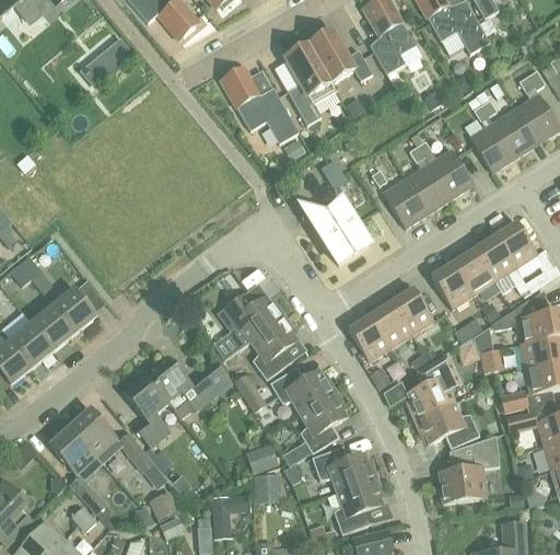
[(0,0),(0,18),(22,0),(32,0),(50,0),(56,6),(62,0),(0,0)]
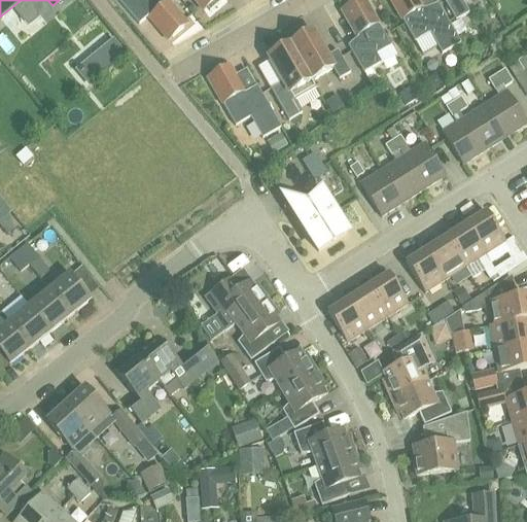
[(183,24),(186,21),(169,0),(120,0),(139,21),(148,12),(168,36),(172,33),(172,34),(183,24)]
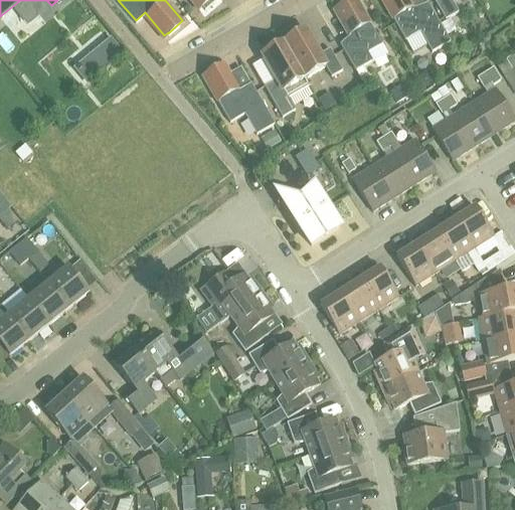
[(373,56),(368,48),(381,41),(376,31),(358,0),(336,0),(338,4),(334,7),(349,33),(341,39),(339,40),(355,67),(373,56)]
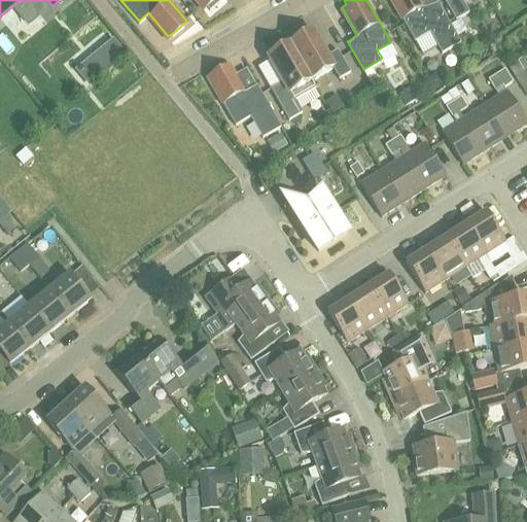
[(392,0),(415,38),(429,29),(442,50),(460,39),(438,0),(435,0),(424,4),(421,0),(392,0)]
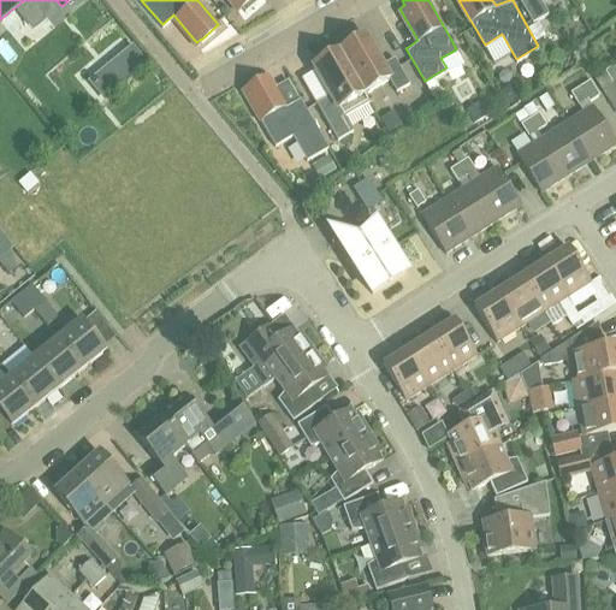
[(521,0),(533,19),(549,11),(543,0),(521,0)]
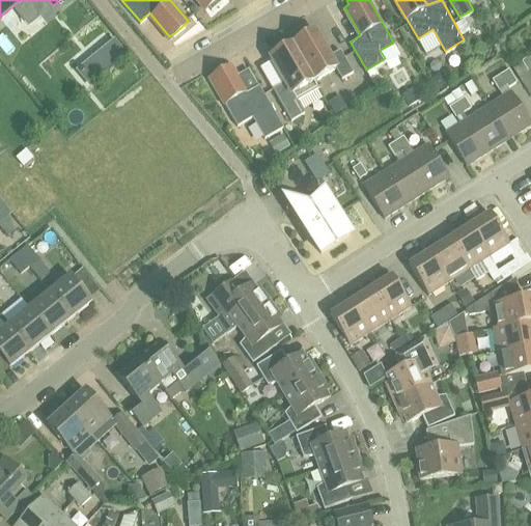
[(296,38),(292,40),(312,75),(314,78),(335,65),(341,76),(353,70),(339,47),(329,53),(314,28),(310,30),(310,29),(296,38)]
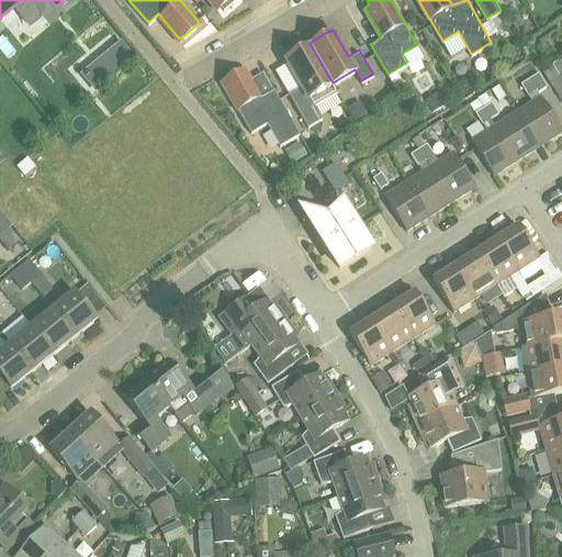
[(94,86),(133,54),(120,39),(82,70),(94,86)]
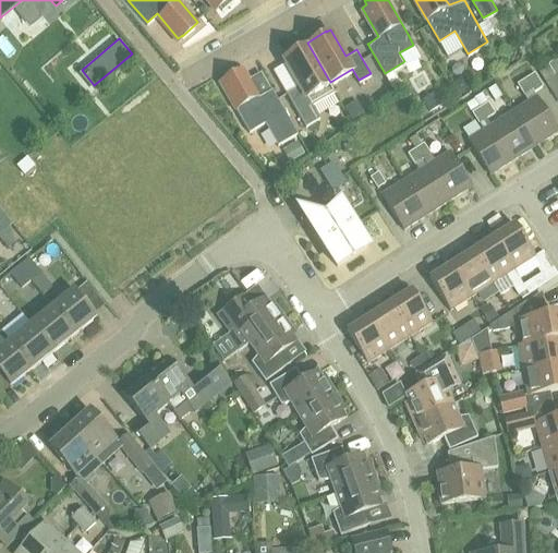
[(328,79),(307,43),(303,45),(287,53),(288,55),(283,57),(299,83),(286,91),(305,124),(319,116),(312,103),(335,89),(330,82),(328,79)]
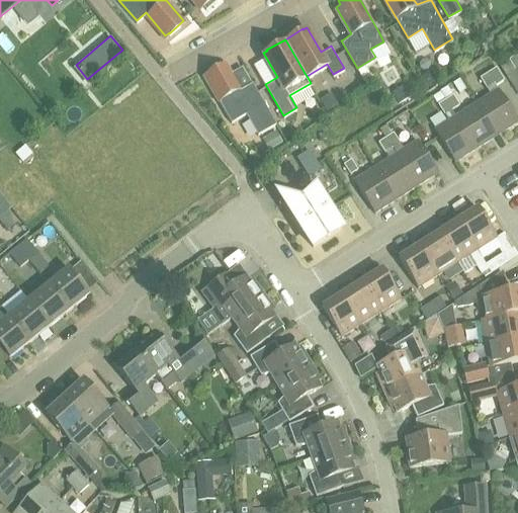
[(506,71),(515,65),(517,63),(517,53),(516,50),(508,55),(499,61),(506,71)]
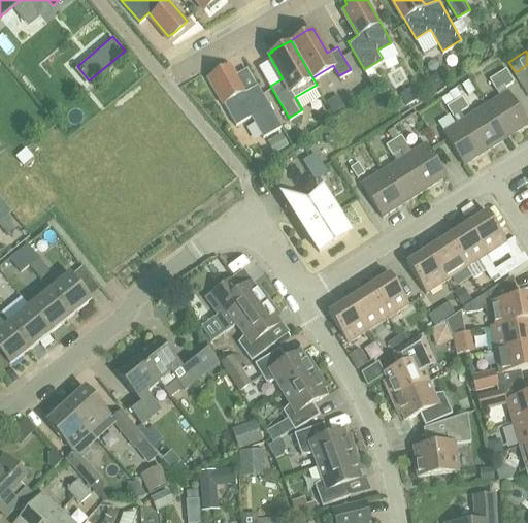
[(396,55),(382,63),(389,75),(403,67),(396,55)]
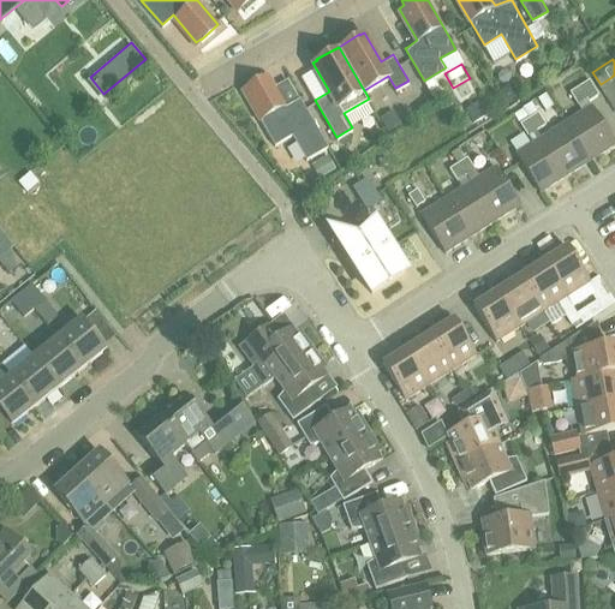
[(243,87),(274,143),(292,132),(306,157),(328,144),(299,95),(285,103),(268,72),(262,76),(262,75),(246,83),(248,84),(243,87)]
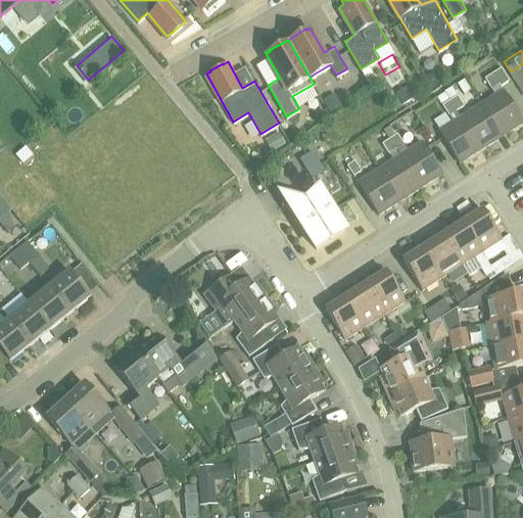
[(502,65),(498,67),(485,76),(492,88),(500,83),(506,79),(509,78),(502,65)]
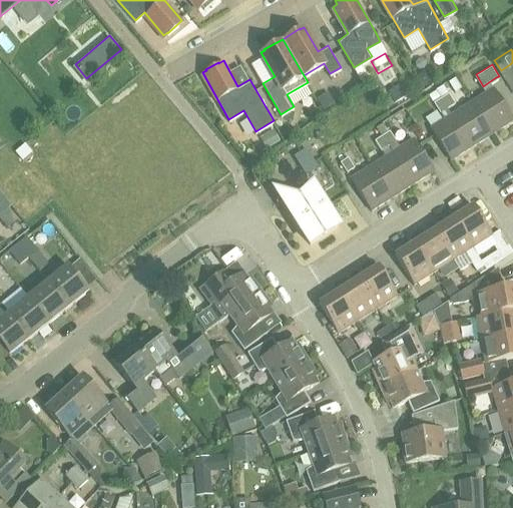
[(484,93),(472,100),(493,132),(512,119),(512,118),(493,87),(486,91),(484,93)]
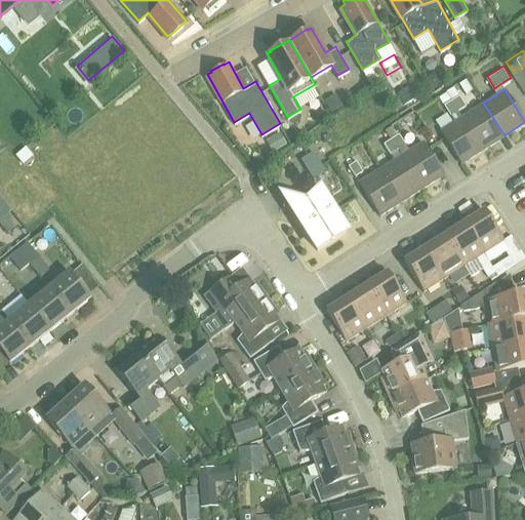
[(450,96),(457,108),(467,102),(459,91),(450,96)]
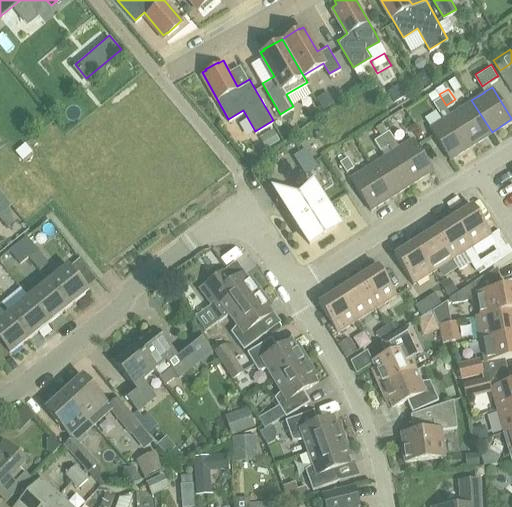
[(439,109),(446,105),(439,94),(432,99),(439,109)]
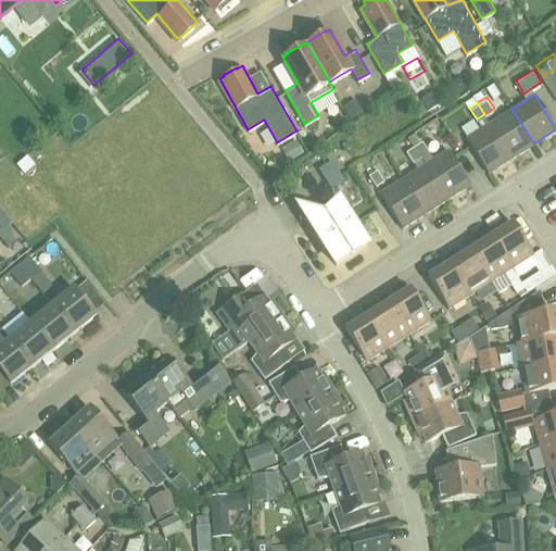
[(512,158),(534,143),(512,109),(489,123),(512,158)]
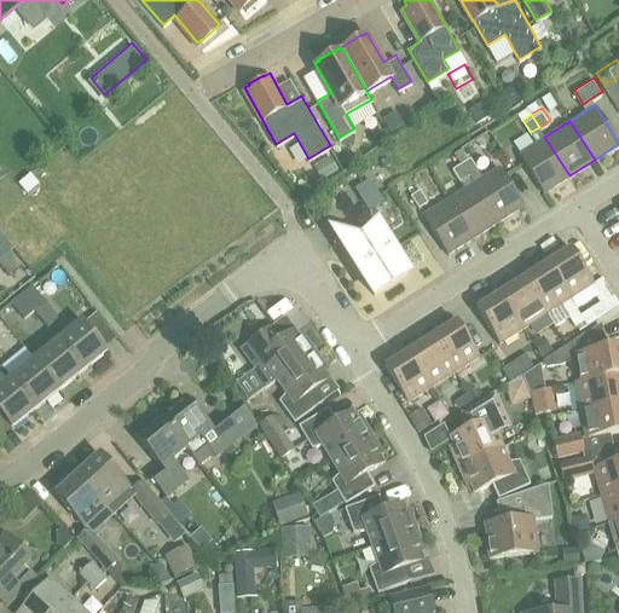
[(537,142),(519,152),(544,192),(570,175),(544,137),(537,142)]
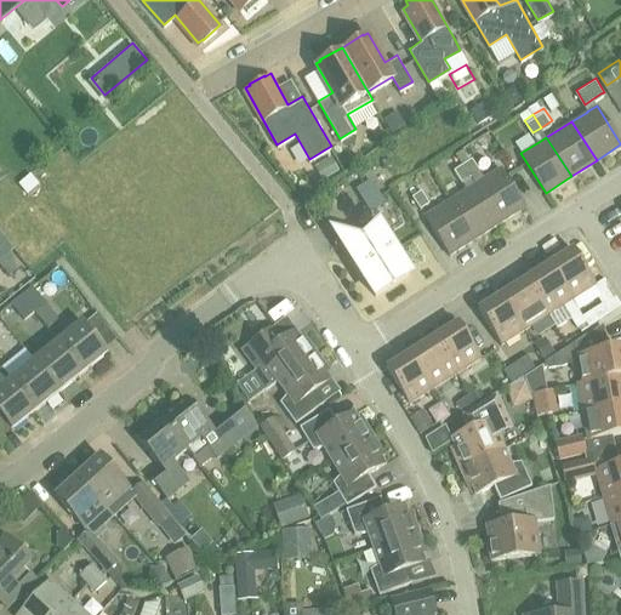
[(471,153),(461,160),(469,172),(479,166),(471,153)]
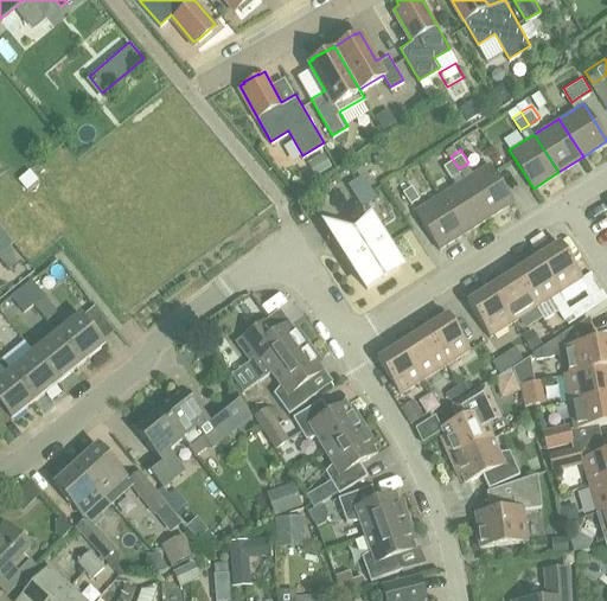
[(451,157),(442,161),(451,174),(459,168),(451,157)]
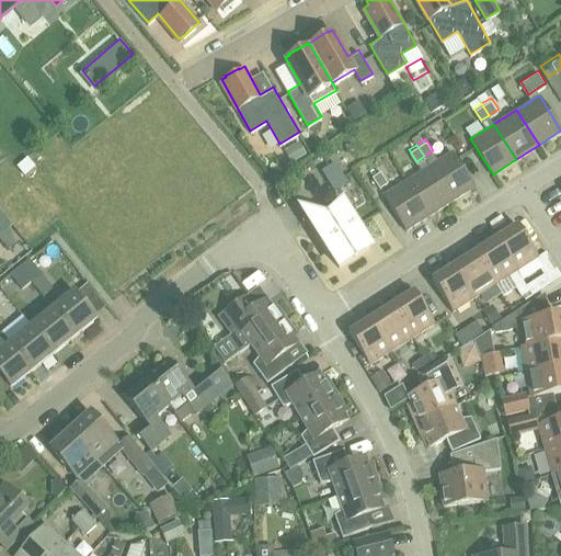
[(430,165),(451,200),(474,185),(453,150),(430,165)]
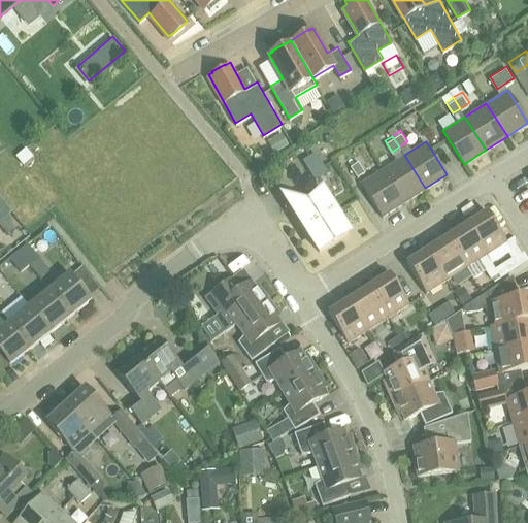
[(403,202),(425,188),(404,155),(383,168),(403,202)]
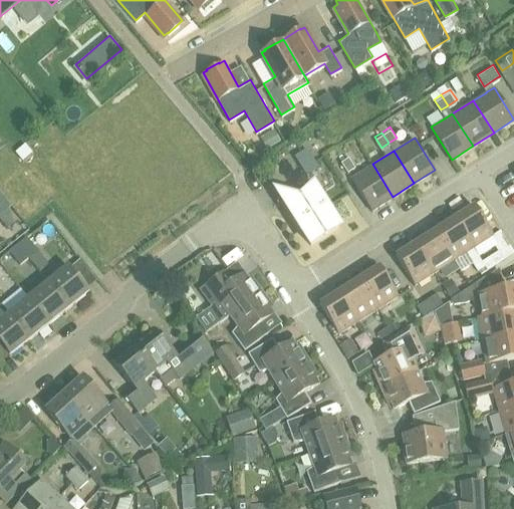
[(340,159),(347,169),(355,164),(348,153),(340,159)]
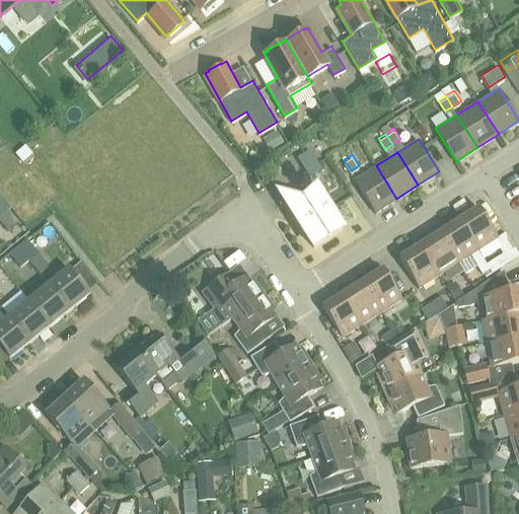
[(396,199),(376,165),(355,179),(375,212),(396,199)]
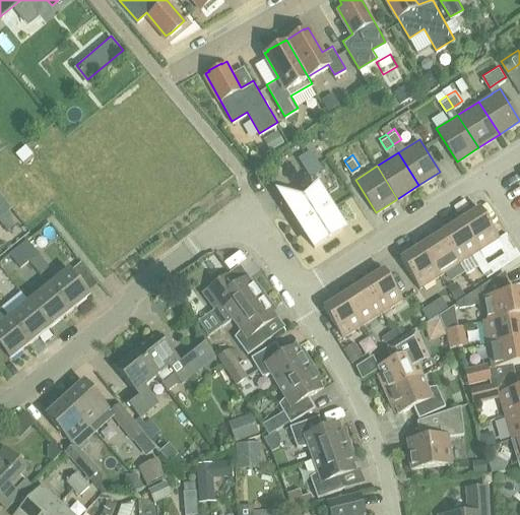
[(314,246),(342,228),(317,188),(302,197),(279,192),(314,246)]
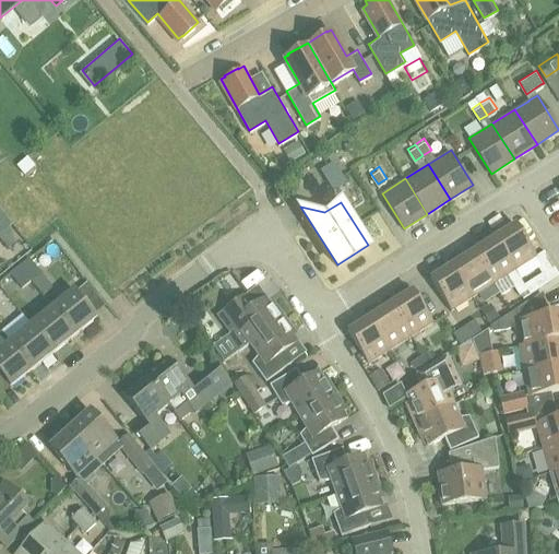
[(0,215),(0,237),(8,247),(22,235),(3,213),(0,215)]
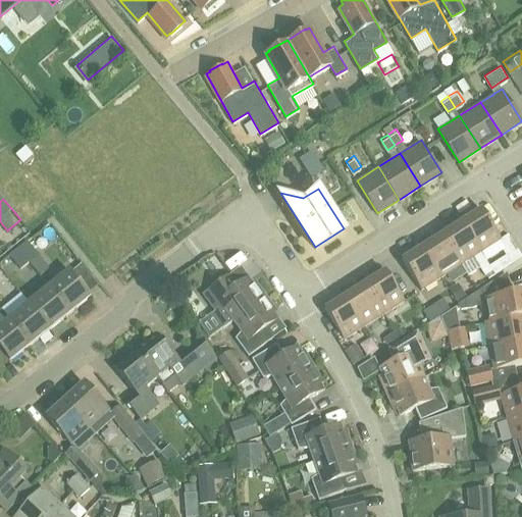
[(480,208),(461,220),(479,251),(500,238),(480,208)]
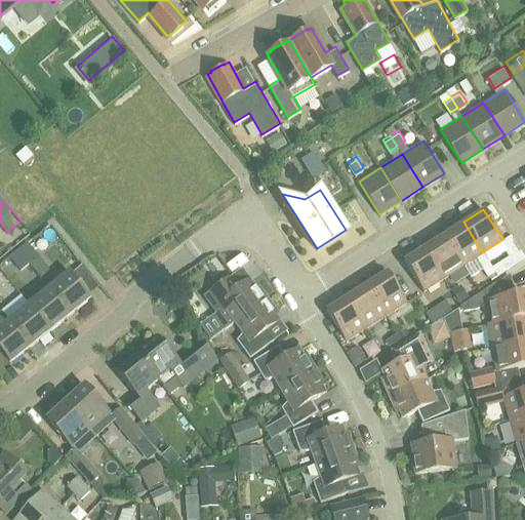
[(482,252),(463,222),(443,234),(462,265),(482,252)]
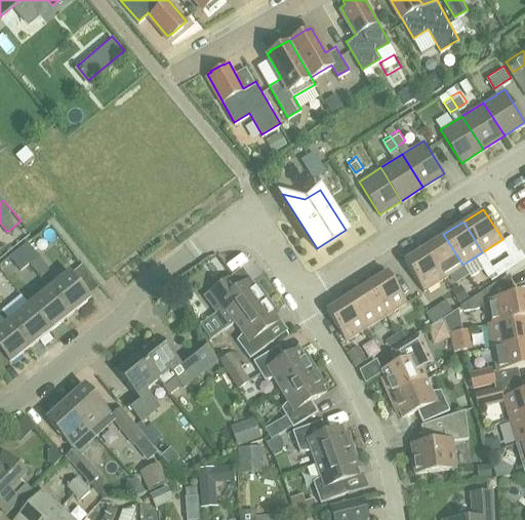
[(462,265),(443,234),(423,247),(442,278),(462,265)]
